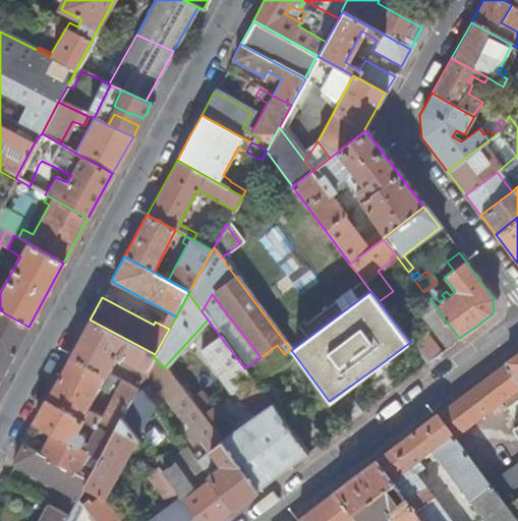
[(421,316),(446,348),(459,338),(435,306),(421,316)]
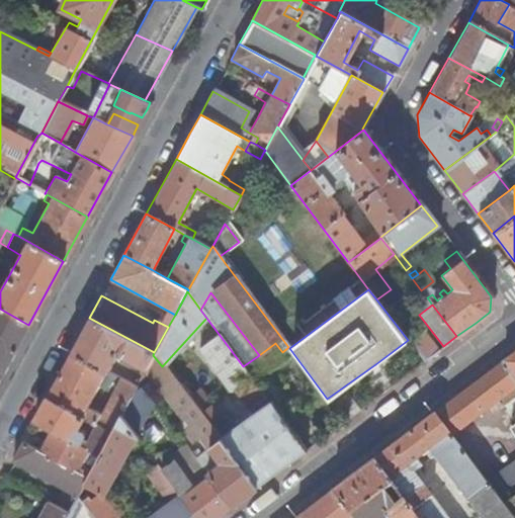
[(0,375),(28,325),(0,309),(0,375)]
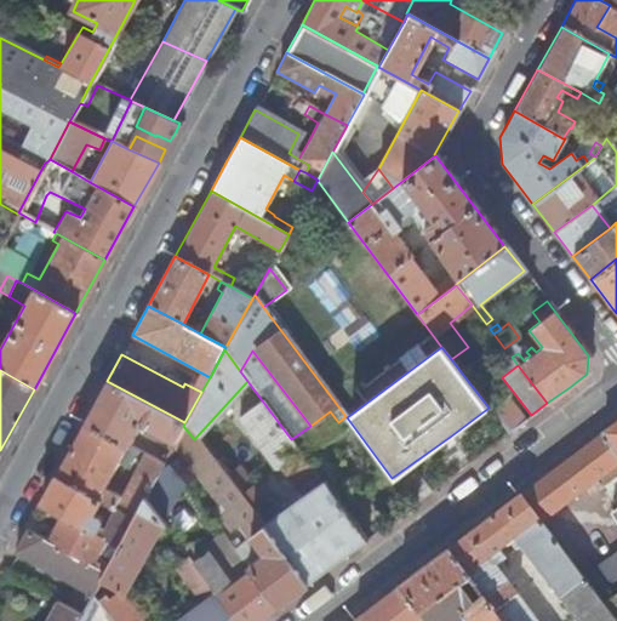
[(472,386),(489,408),(508,433),(524,421),(509,403),(510,402),(491,376),(481,385),(478,380),(472,386)]
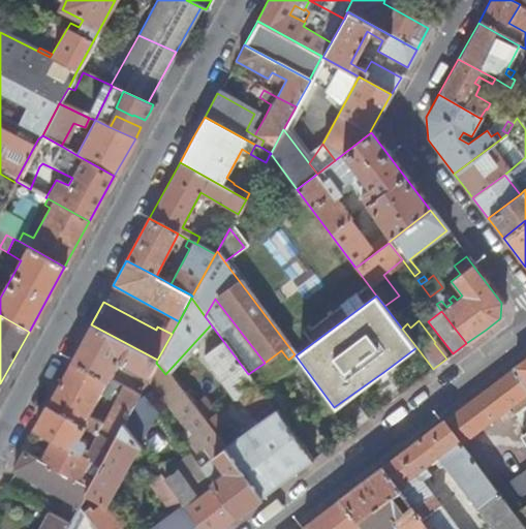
[(156,363),(157,360),(91,324),(82,342),(71,361),(109,380),(119,362),(124,365),(122,370),(126,372),(129,368),(147,378),(156,363)]
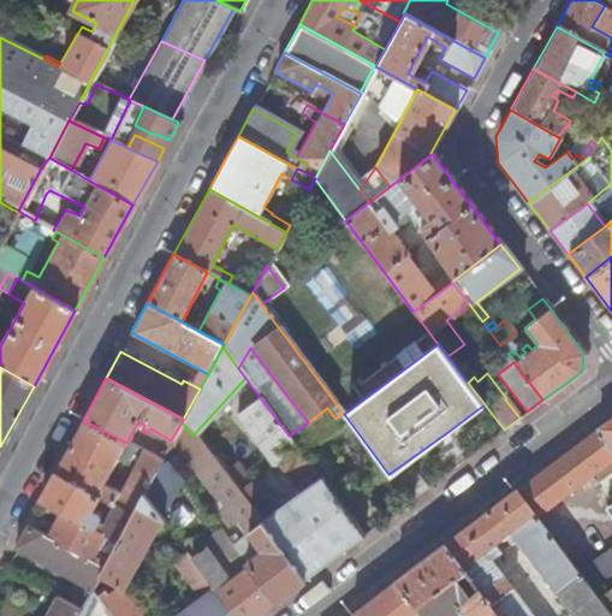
[(289,436),(253,388),(230,404),(237,413),(235,414),(272,466),(277,462),(291,481),(298,483),(315,472),(289,436)]
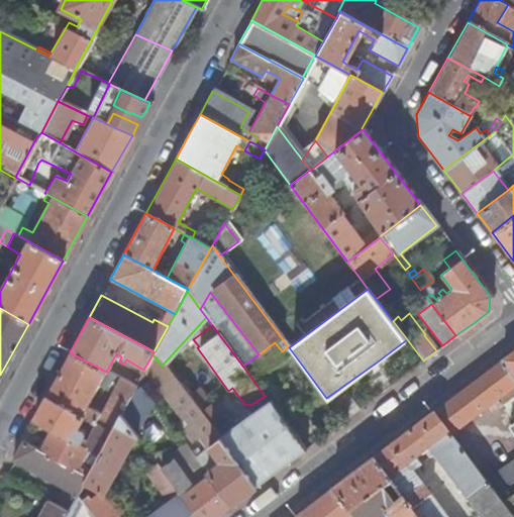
[(90,421),(110,432),(117,417),(134,388),(106,372),(70,352),(58,374),(45,397),(82,417),(90,421)]
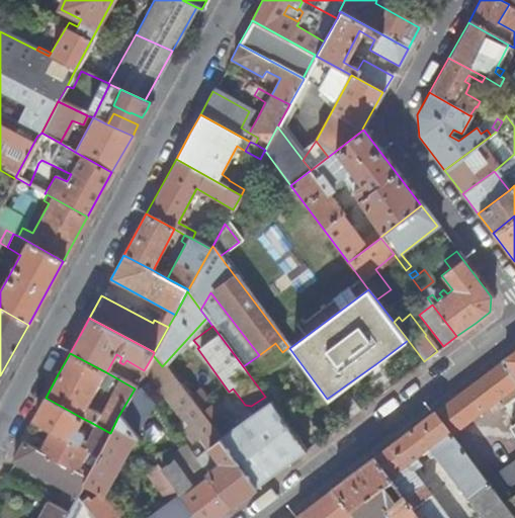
[(514,354),(502,364),(514,381),(514,354)]
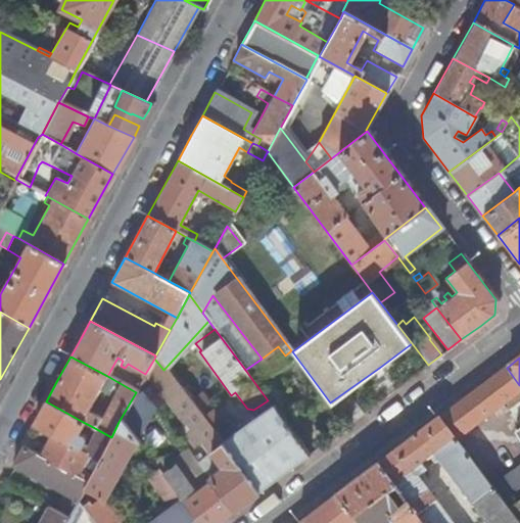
[(213,433),(163,370),(154,359),(145,374),(144,376),(206,455),(200,459),(196,454),(192,457),(196,461),(210,480),(234,511),(252,497),(258,492),(213,433)]
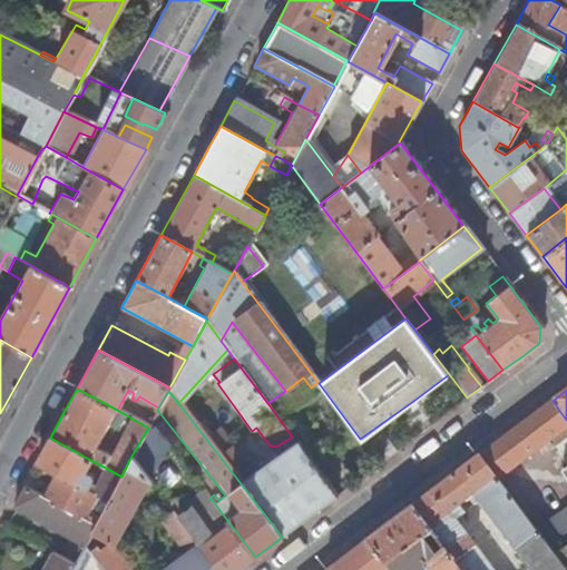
[(566,569),(566,420),(553,401),(495,444),(477,458),(495,480),(540,446),(544,451),(548,449),(564,471),(559,475),(566,485),(566,508),(535,533),(563,569),(566,569)]
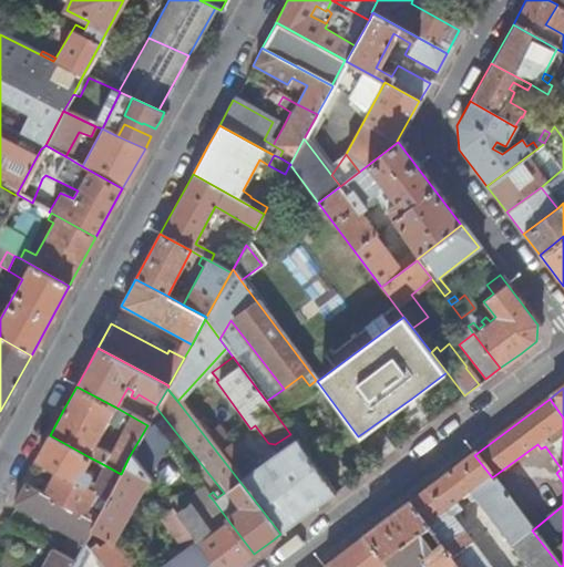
[(280,451),(295,440),(290,434),(275,444),(280,451)]
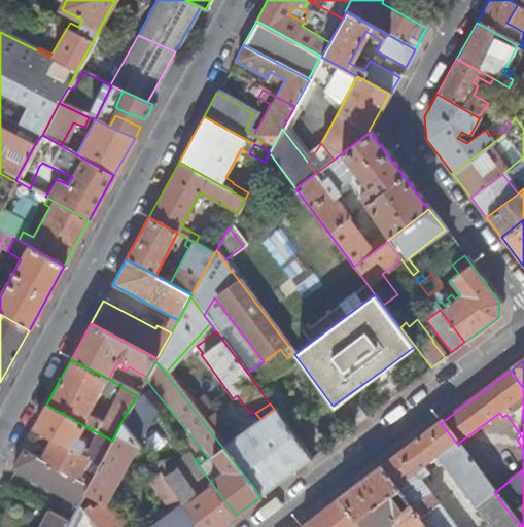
[(42,412),(34,426),(53,436),(100,462),(112,441),(92,429),(89,435),(93,438),(86,449),(82,447),(84,443),(82,440),(80,438),(77,438),(76,438),(83,425),(46,405),(42,412)]
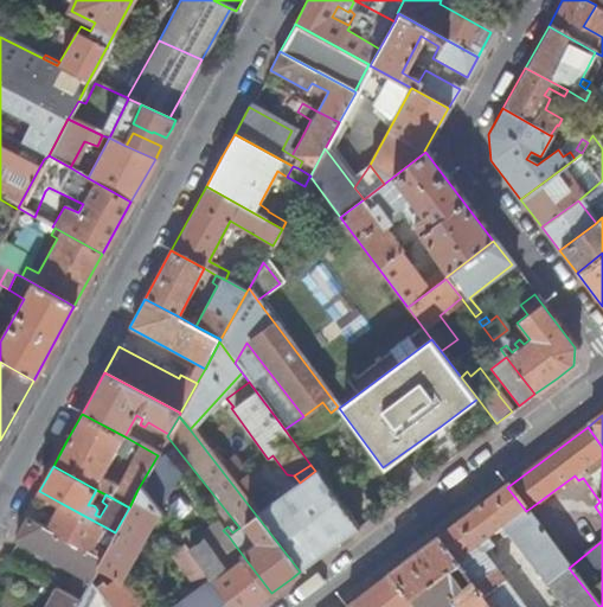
[(300,572),(358,529),(315,471),(300,483),(265,509),(255,496),(247,503),(300,572)]
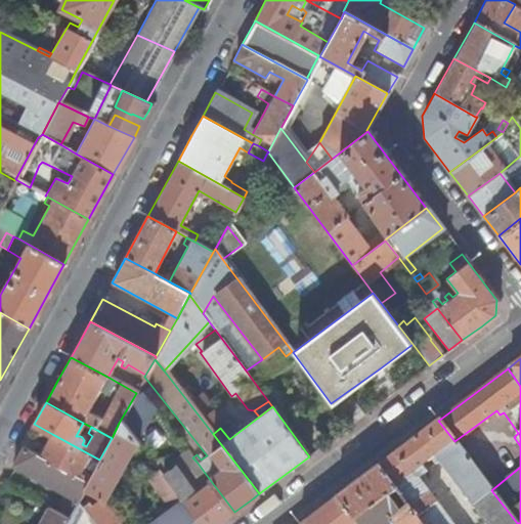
[(517,523),(491,490),(454,441),(438,421),(409,442),(376,468),(396,493),(406,507),(419,523),(450,523),(424,489),(411,473),(417,469),(433,456),(485,523),(517,523)]
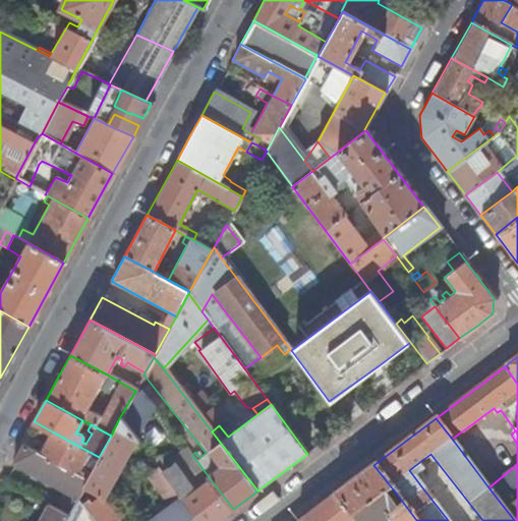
[(80,503),(94,520),(118,520),(104,501),(135,442),(118,420),(111,436),(99,457),(87,479),(82,485),(98,496),(89,502),(87,499),(80,503)]
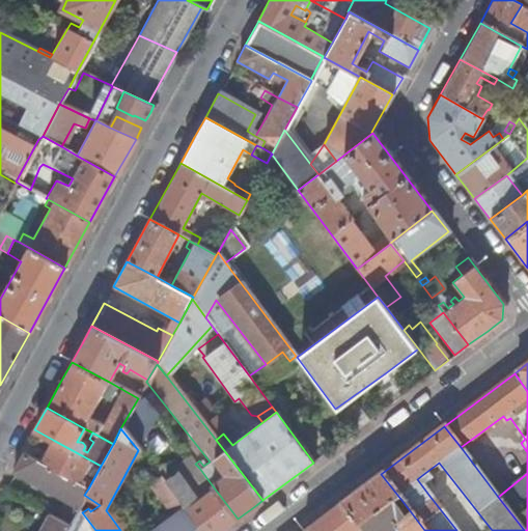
[(53,440),(40,463),(88,488),(101,466),(53,440)]
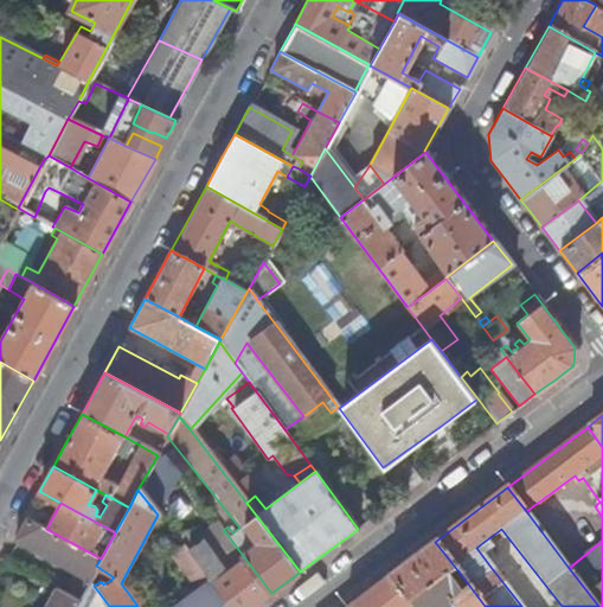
[(82,593),(89,580),(94,572),(96,566),(101,558),(46,529),(25,518),(13,540),(82,577),(75,588),(82,593)]
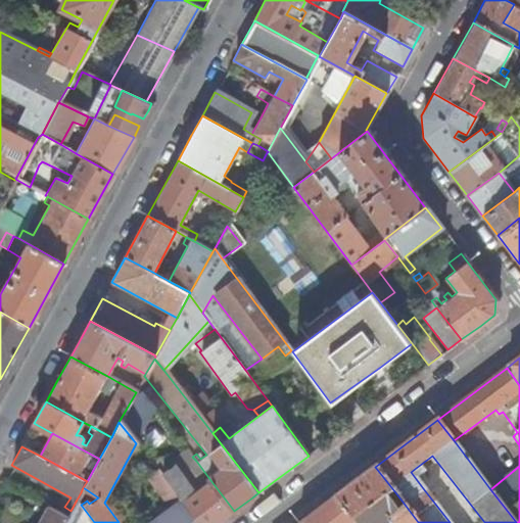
[(169,509),(180,500),(168,483),(164,480),(145,456),(138,466),(146,477),(145,478),(169,509)]
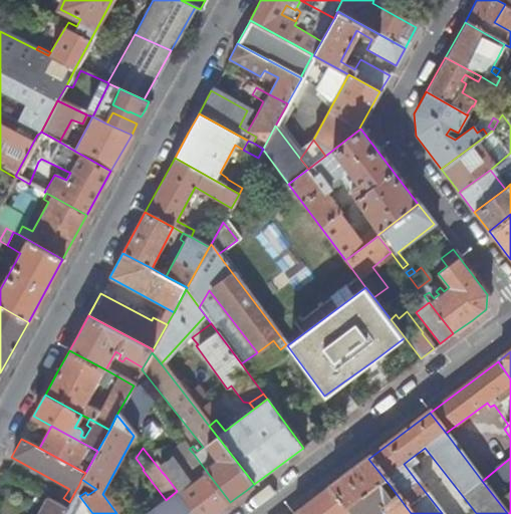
[(411,513),(399,497),(391,503),(381,489),(389,484),(368,459),(357,467),(329,489),(347,513),(411,513)]
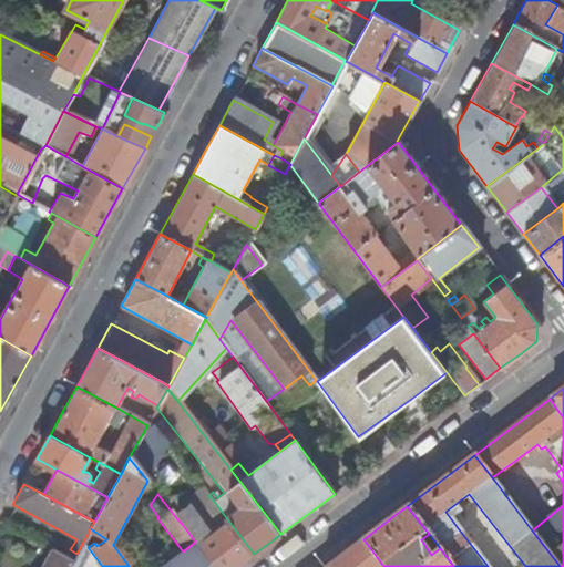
[(464,525),(451,507),(445,512),(459,529),(464,525)]
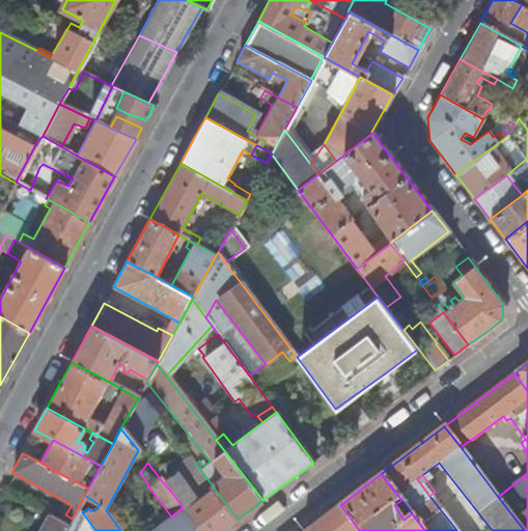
[(170,491),(183,481),(179,477),(167,487),(170,491)]
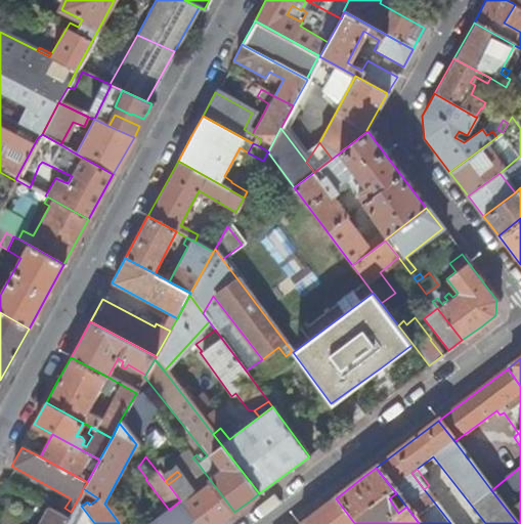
[(218,523),(232,514),(234,512),(211,481),(194,493),(180,475),(168,484),(180,500),(183,505),(199,523),(218,523)]
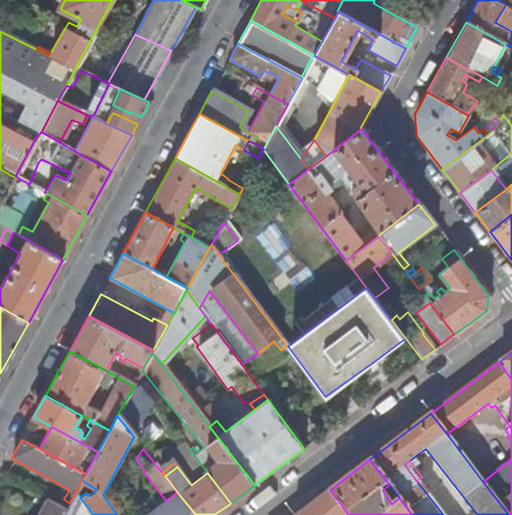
[(75,492),(79,497),(86,493),(79,485),(75,492)]
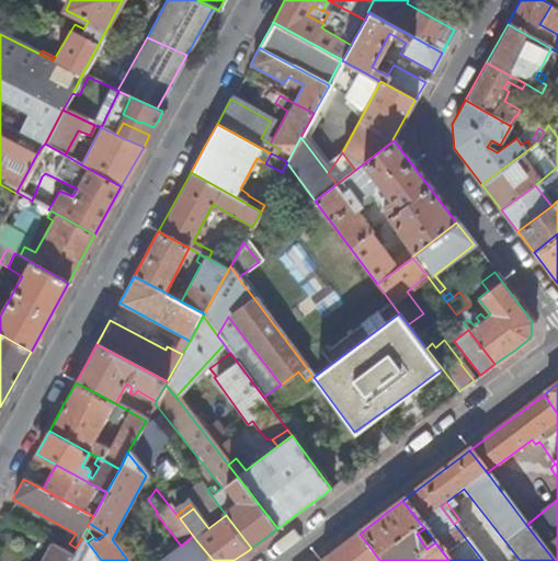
[(379,560),(360,534),(338,550),(323,560),(379,560)]
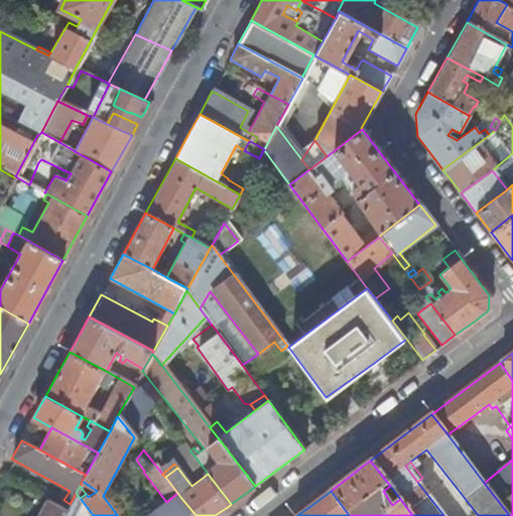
[(154,515),(180,497),(177,493),(166,502),(146,515),(154,515)]
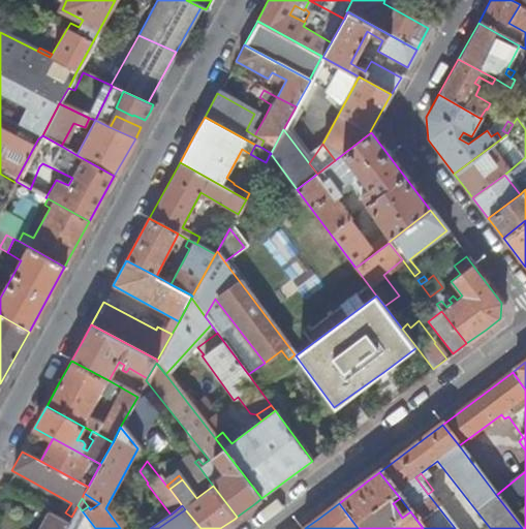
[(200,528),(185,509),(158,528),(200,528)]
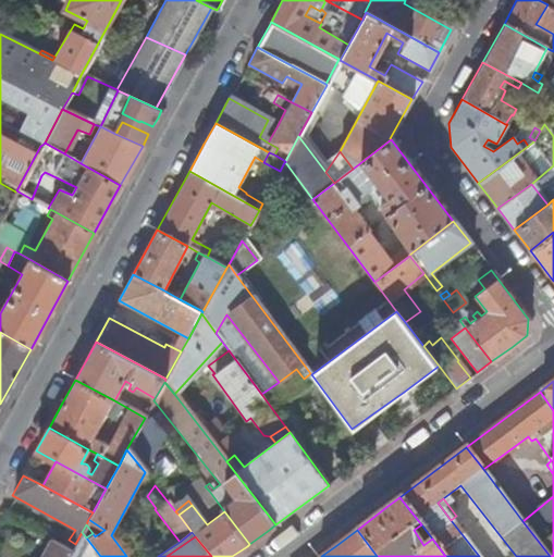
[(68,556),(71,552),(54,543),(49,540),(39,556),(68,556)]
